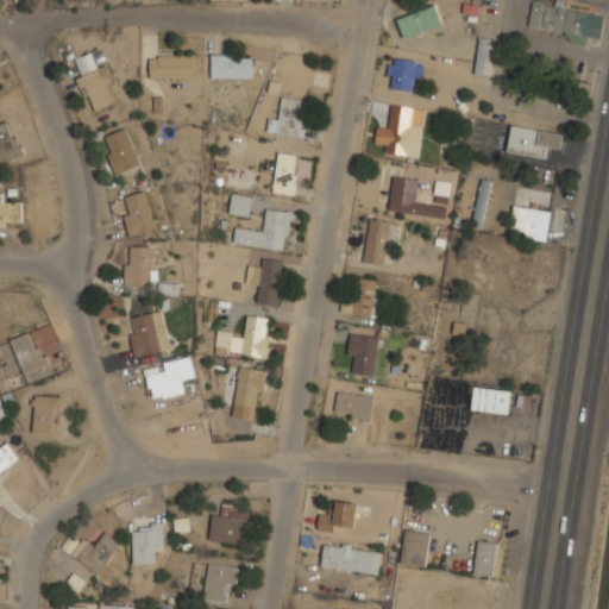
[(586,38),(588,37),(602,39),(606,13),(554,6),(554,5),(532,1),(528,30),(586,38)]
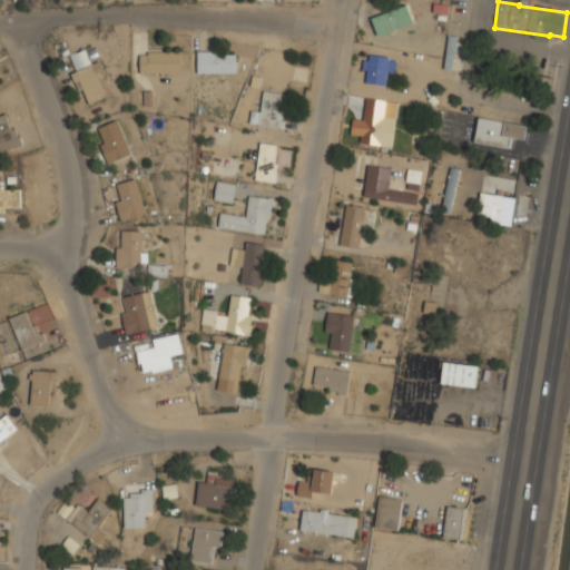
[(376,36),(413,23),(408,5),(370,17),(376,36)]
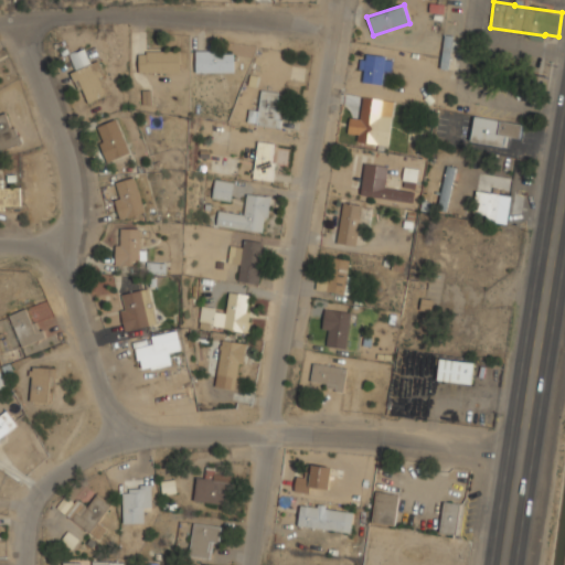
[(443,68),(451,68),(451,35),(443,35),(443,68)]
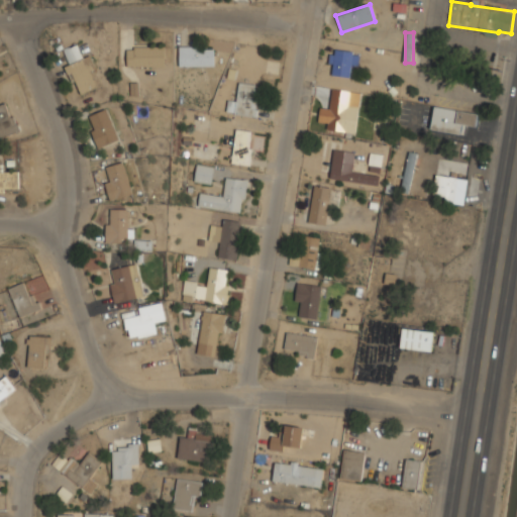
[(91,55),(81,58),(78,45),(63,49),(75,94),(100,87),(91,55)]
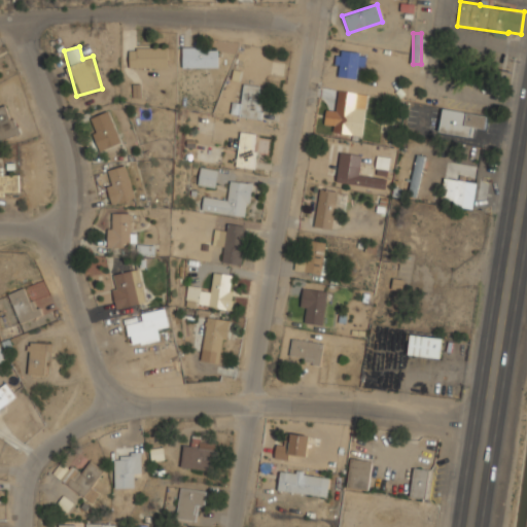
[(129,68),(168,68),(168,46),(129,46),(129,68)]
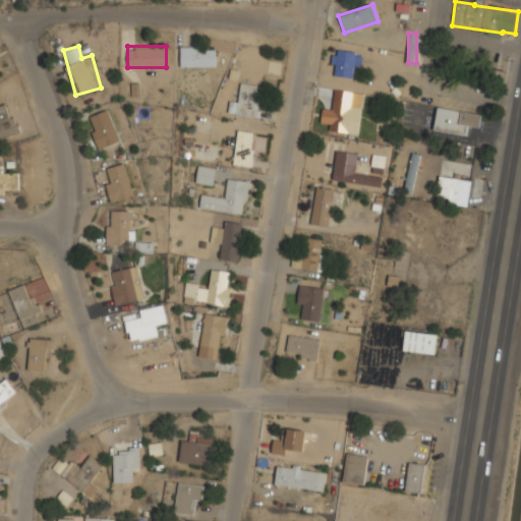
[(180,67),(217,67),(217,46),(180,46),(180,67)]
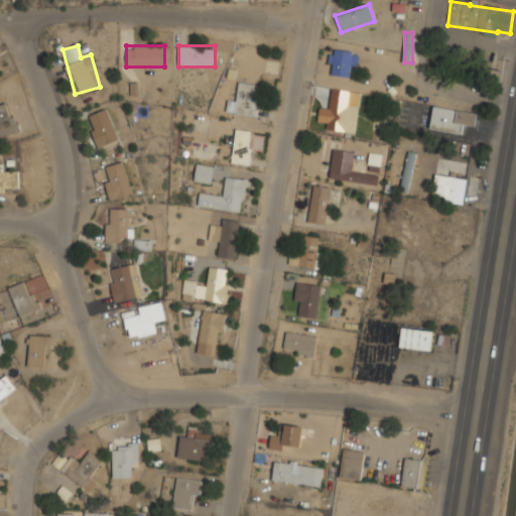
[(349,77),(351,66),(357,67),(359,51),(330,48),(328,75),(349,77)]
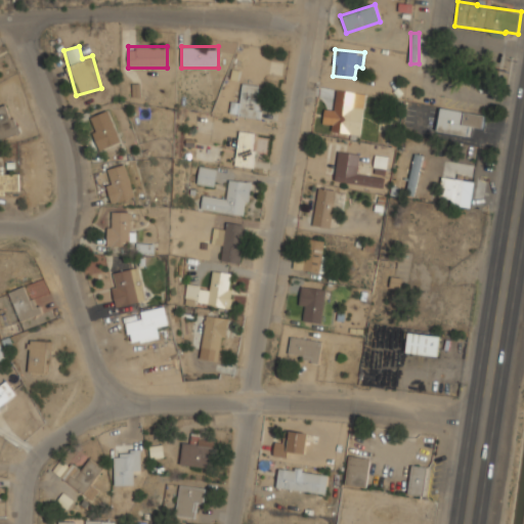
[(263,86),(243,83),(239,103),(231,102),(229,114),(258,119),(263,86)]
